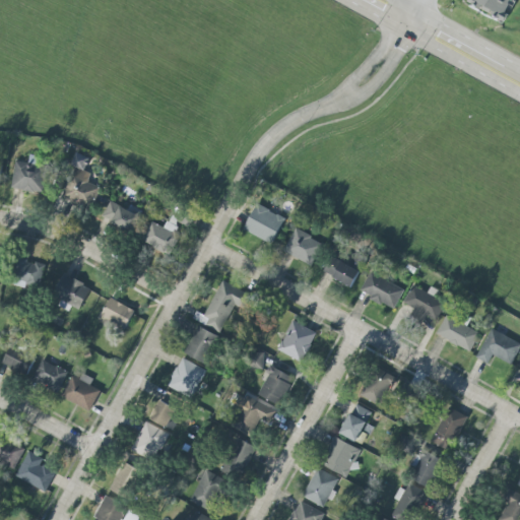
[(469,0),(468,4),(503,19),(511,0),(469,0)]
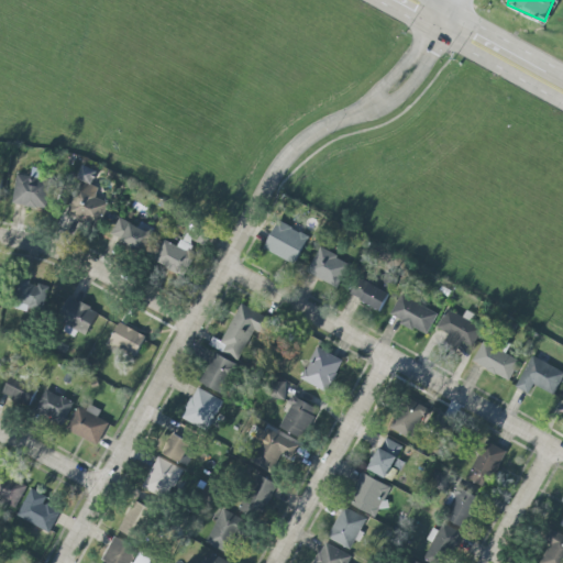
[(17,174),(11,203),(45,210),(51,179),(42,178),(43,169),(32,168),(30,176),(17,174)]
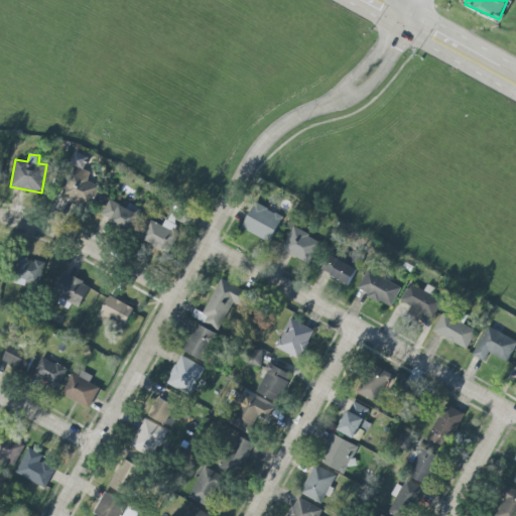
[(98,185),(87,181),(90,172),(72,166),(60,199),(91,208),(98,185)]
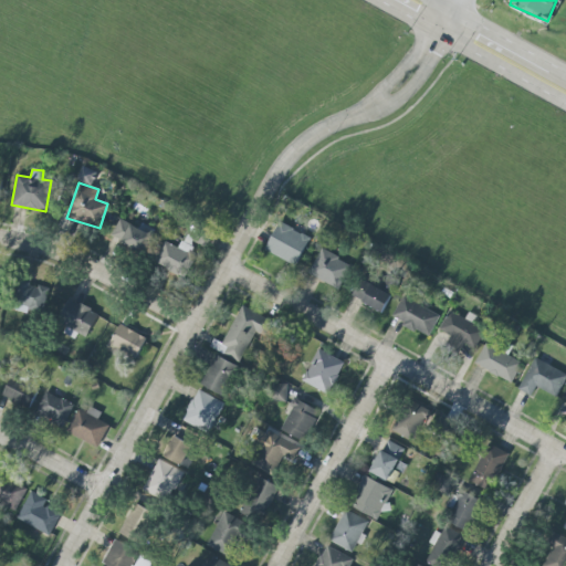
[(142,224),(140,228),(118,219),(111,239),(144,252),(153,229),(142,224)]
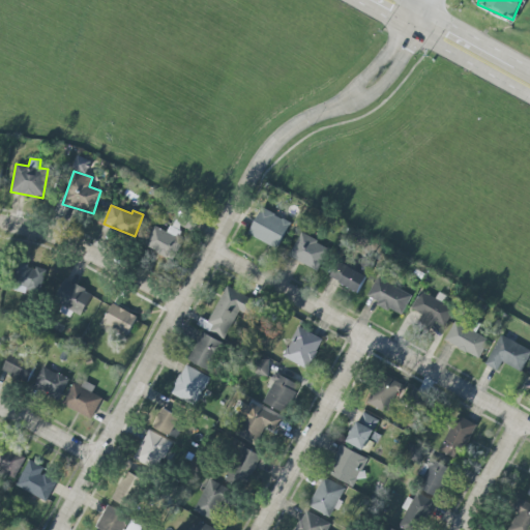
[(248,237),(278,248),(289,221),(259,209),(248,237)]
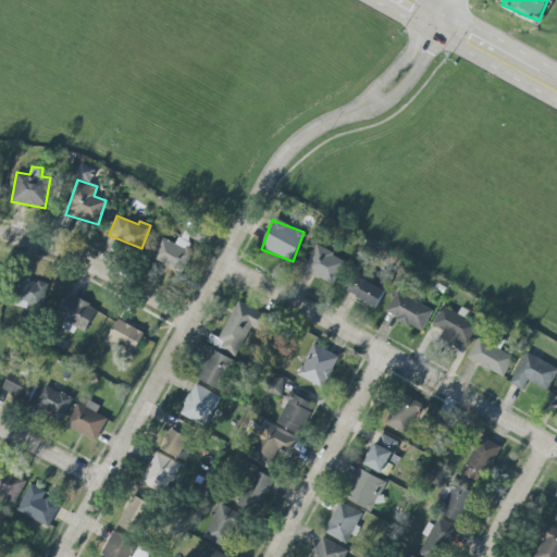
[(183,273),(195,246),(177,238),(174,244),(160,236),(150,259),(183,273)]
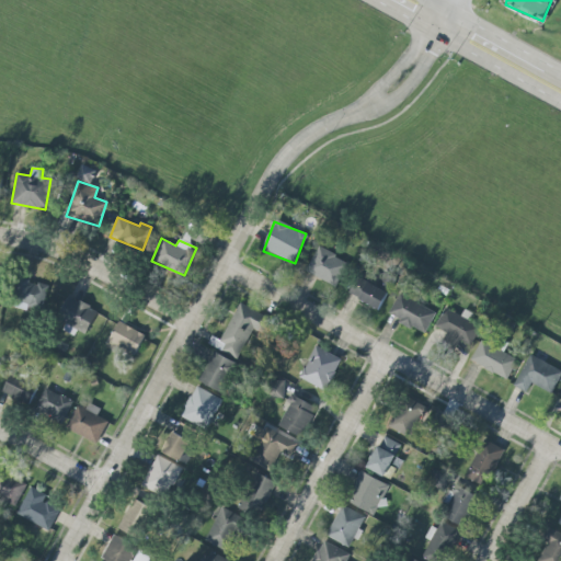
[(348,264),(318,245),(305,270),(335,287),(348,264)]
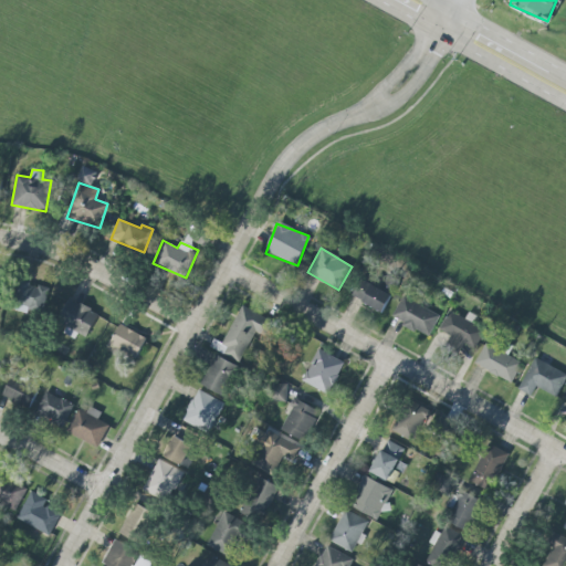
[(350,297),(384,312),(391,294),(359,280),(350,297)]
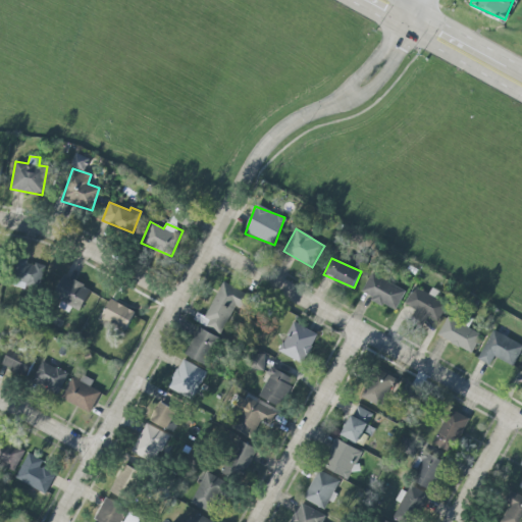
[(38,290),(45,267),(20,259),(13,281),(38,290)]
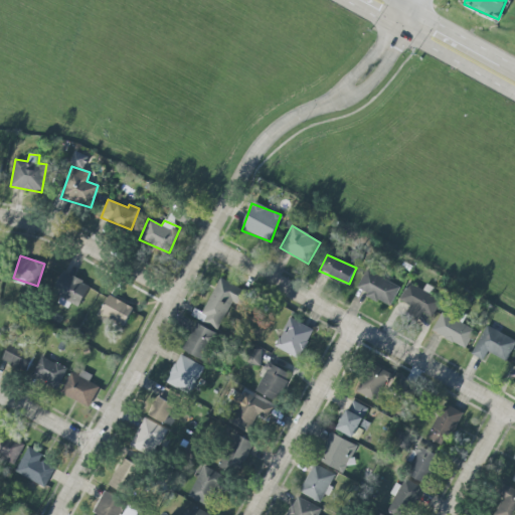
[(390,306),(400,286),(365,270),(356,291),(390,306)]
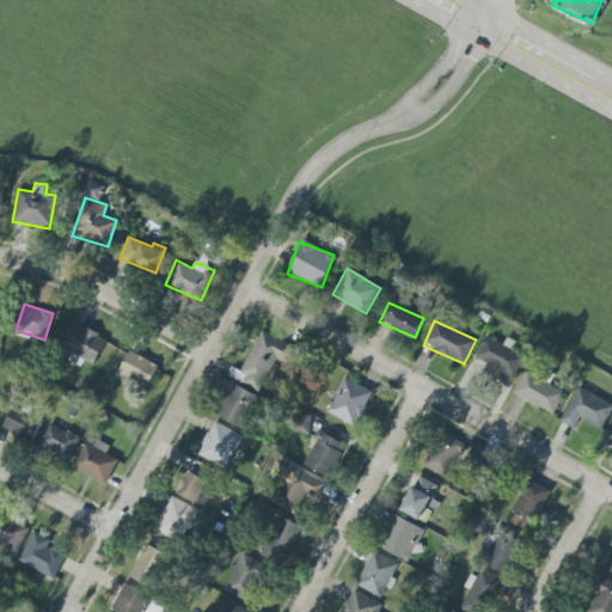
[(106,337),(73,323),(61,349),(93,365),(106,337)]
